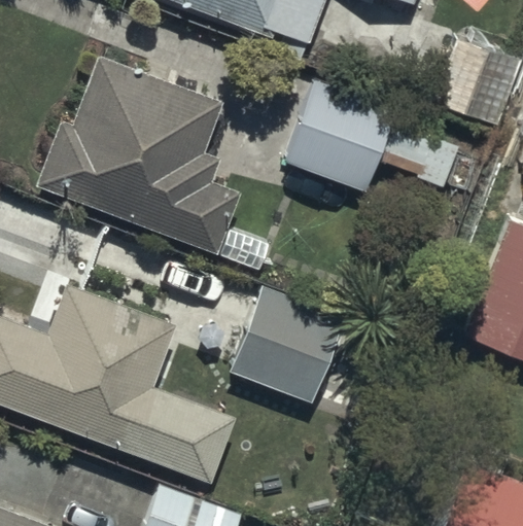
[(172,0),(281,41),(277,50),(301,59),(322,0),(385,0),(414,11),(418,0),(172,0)]
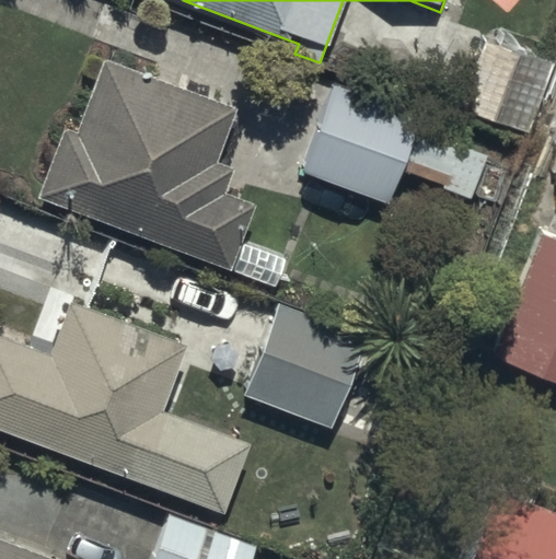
[(551,70),(487,44),(459,114),(522,140),(551,70)]
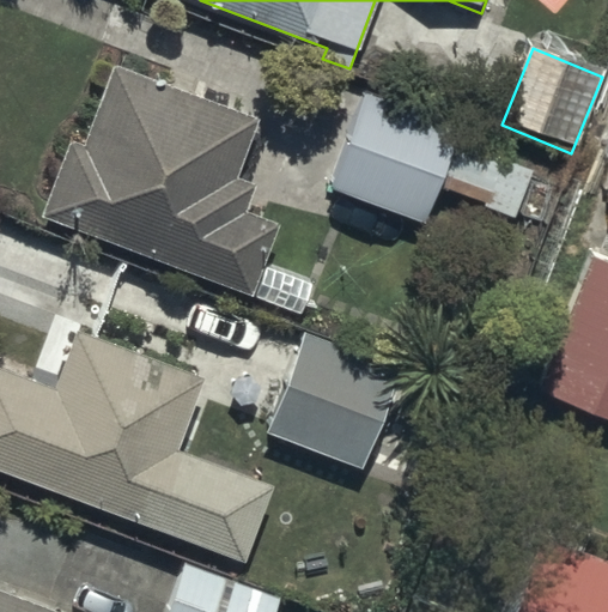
[(262,122),(111,66),(80,147),(71,144),(43,217),(254,297),(281,224),(247,211),(256,188),(239,181),(262,122)]
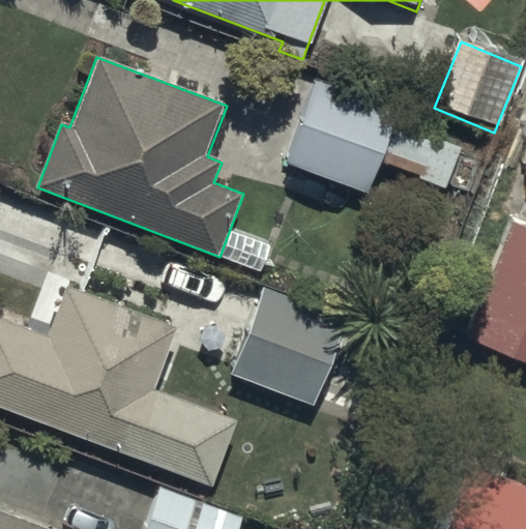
[(402,113),(316,79),(283,162),(369,196),(381,165),(400,172),(397,180),(421,189),(426,181),(447,190),(463,149),(398,123),(402,113)]
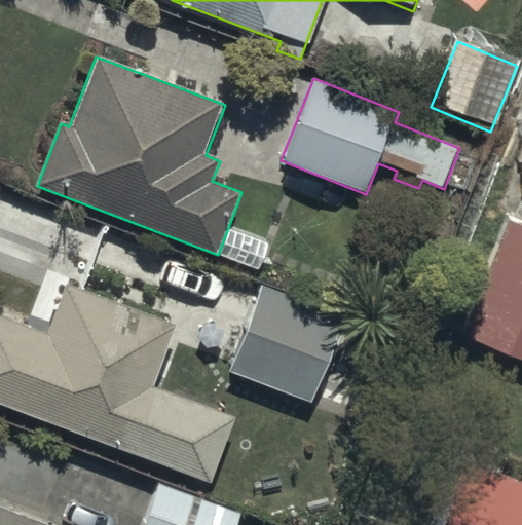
[(521,225),(511,221),(464,336),(521,359),(521,225)]
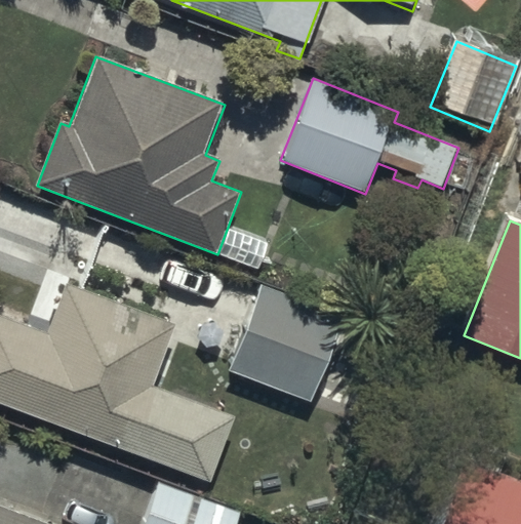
[(0,402),(209,484),(235,419),(153,388),(175,328),(66,285),(47,334),(0,315),(0,402)]
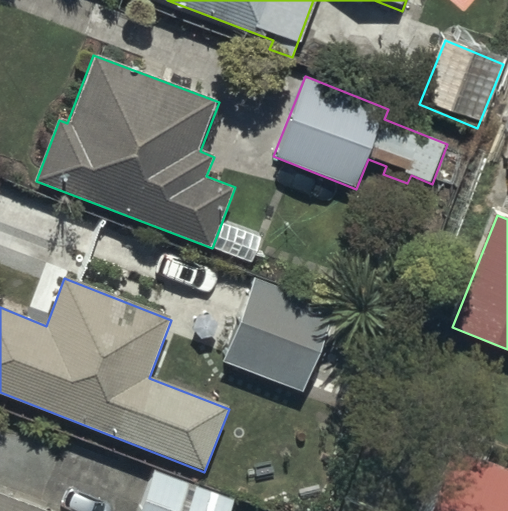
[(357,348),(368,317),(254,278),(225,363),(304,389),(322,336),(357,348)]
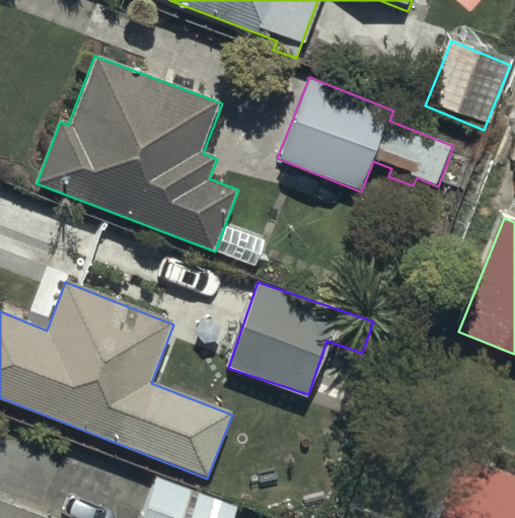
[(428,517),(514,517),(514,486),(450,461),(428,517)]
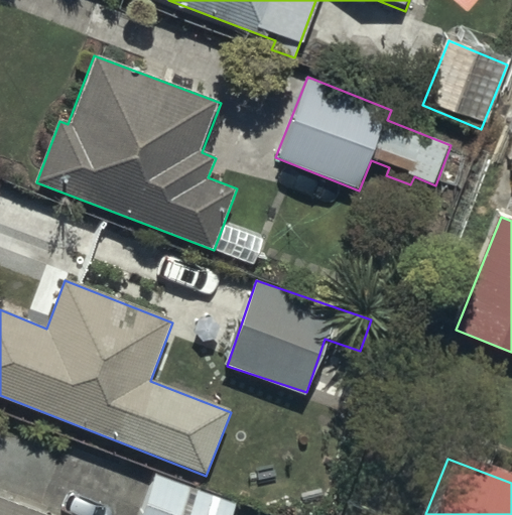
[(141,514),(232,514),(234,509),(154,480),(141,514)]
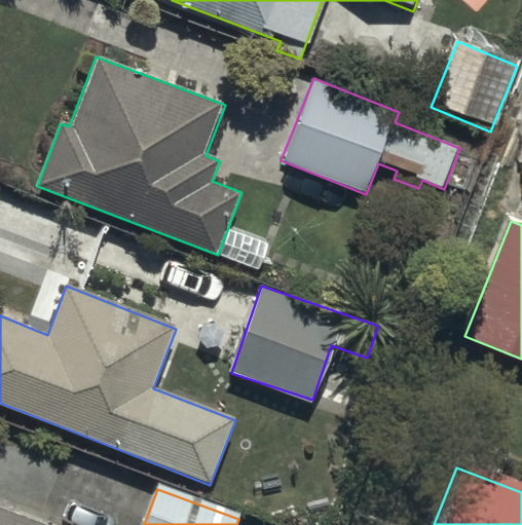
[(0,524),(40,524),(0,510),(0,524)]
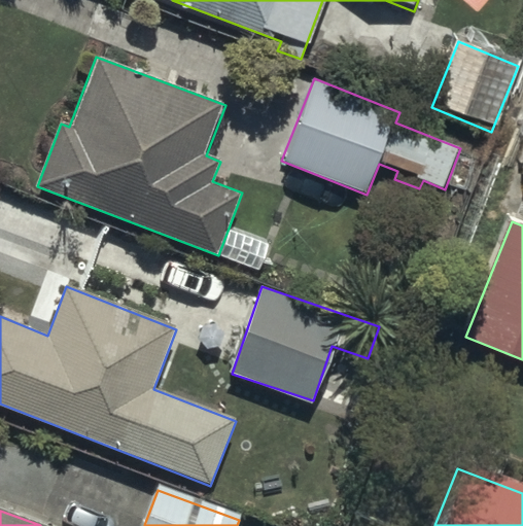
All buildings are outlined.
